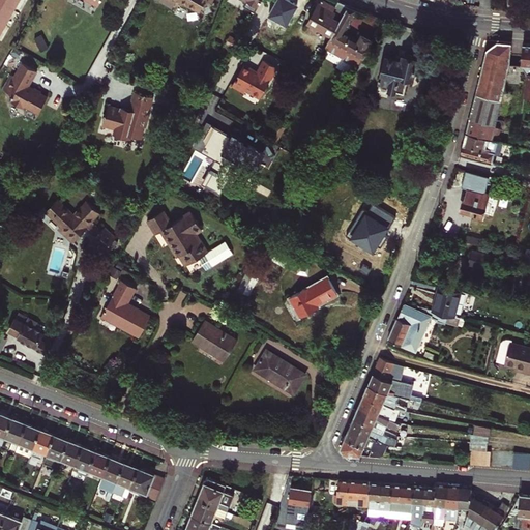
[(0,0),(0,33),(19,0),(0,0)]
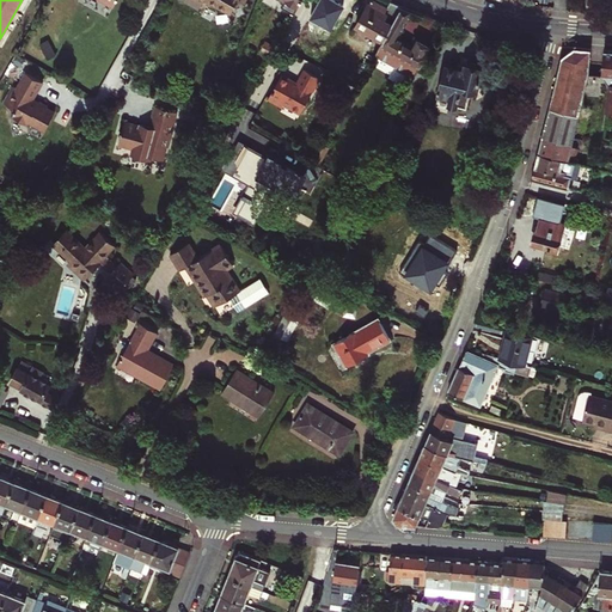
[(184,0),(197,7),(201,0),(206,0),(230,13),(236,0),(240,0),(244,1),(244,0),(184,0)]
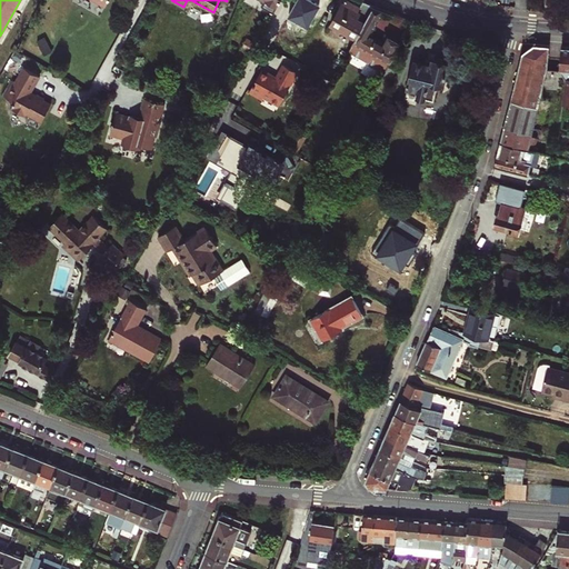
[(337,30),(355,40),(367,17),(372,7),(362,2),(359,8),(346,0),(345,0),(343,5),(342,3),(330,25),(338,29),(337,30)]
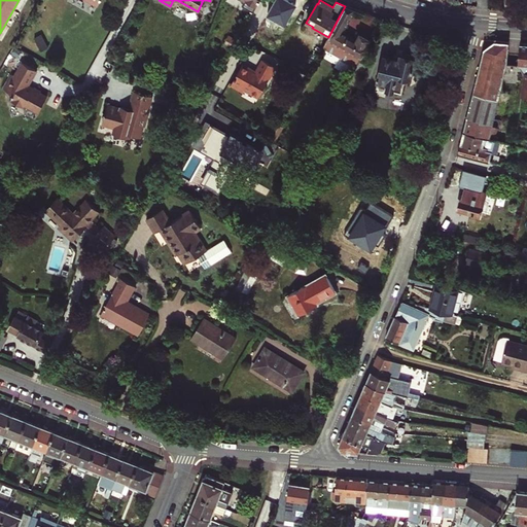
[(340,15),(348,21),(349,21),(355,10),(345,6),(340,15)]
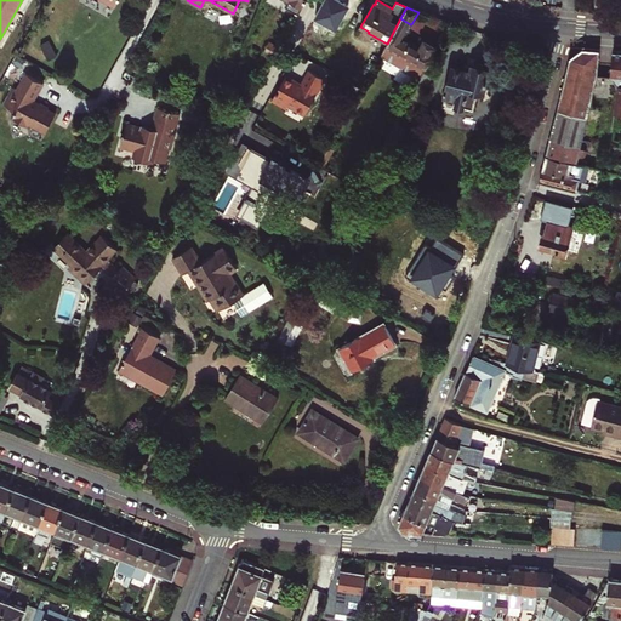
[(387,44),(380,56),(420,78),(425,67),(436,47),(421,39),(416,47),(402,39),(410,24),(400,18),(387,44)]
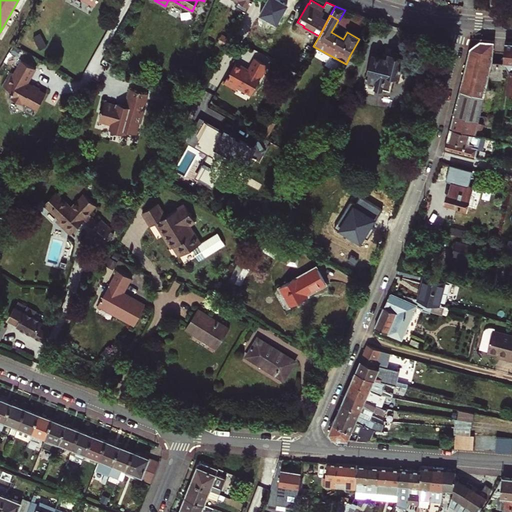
[(480,39),(471,46),(451,129),(476,134),(487,78),(490,60),(491,60),(493,40),(480,39)]
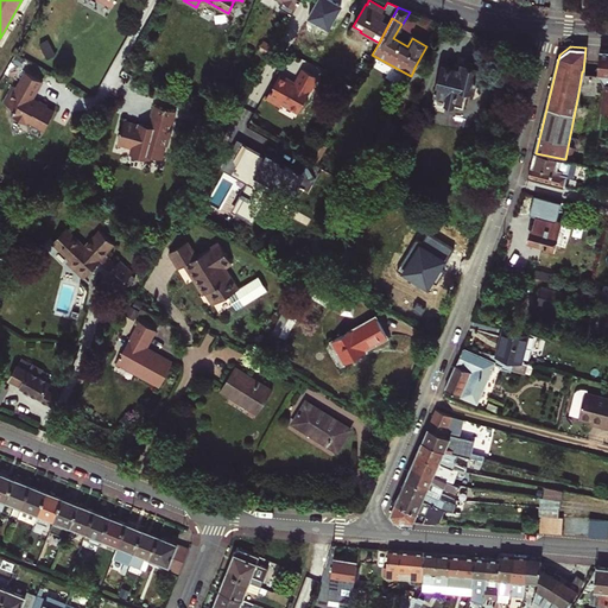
[(607,49),(600,49),(597,73),(583,71),(582,71),(578,93),(607,96),(607,49)]
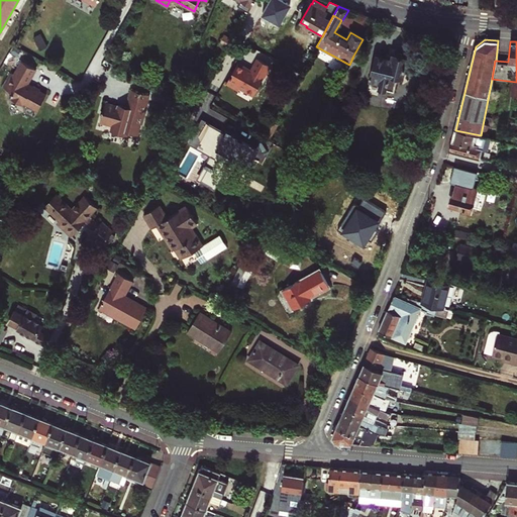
[(379,88),(394,91),(397,76),(399,77),(403,74),(404,71),(406,72),(407,64),(404,64),(406,58),(404,58),(402,55),(397,53),(395,55),(393,55),(392,60),(386,59),(376,57),(370,82),(380,84),(379,88)]
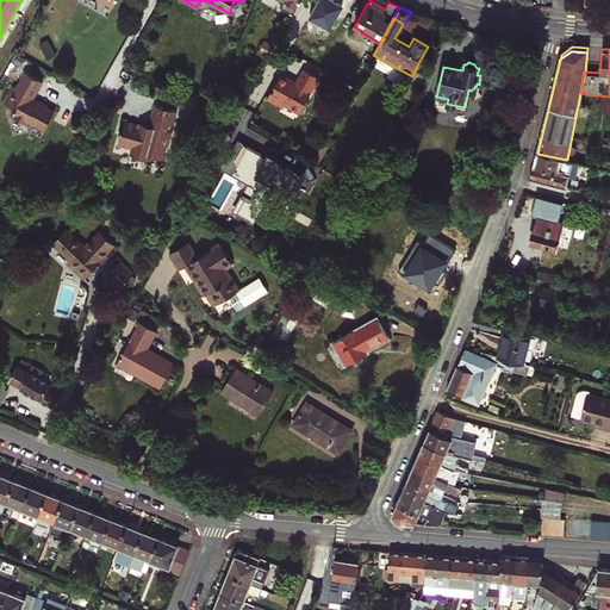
[(425,70),(417,66),(412,76),(409,82),(403,93),(411,98),(425,70)]
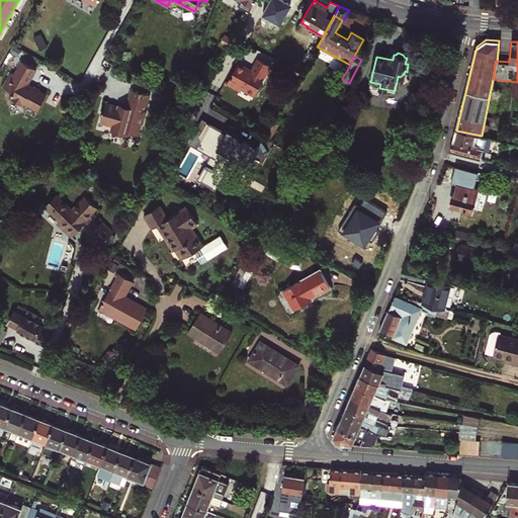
[(255,96),(271,67),(258,60),(252,71),(238,64),(227,85),(239,91),(241,88),(255,96)]
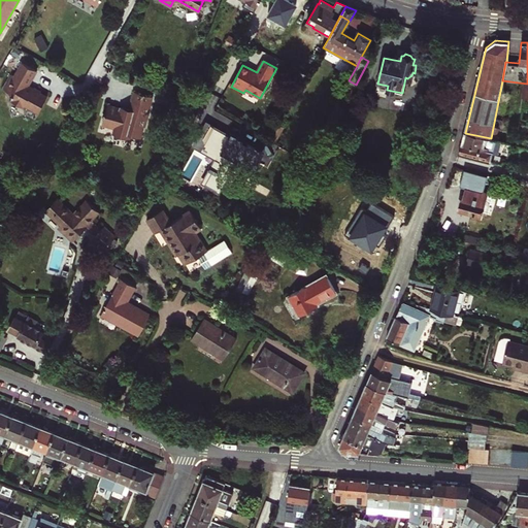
[(13,73),(5,88),(14,93),(11,99),(24,106),(25,104),(38,111),(47,96),(40,92),(41,89),(34,86),(33,89),(28,86),(37,69),(24,62),(15,75),(13,73)]
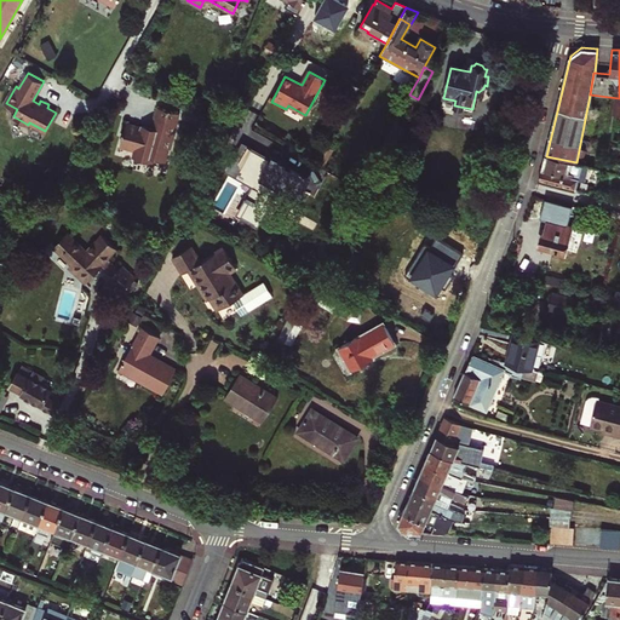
[(167,147),(170,148),(174,130),(173,130),(178,112),(158,107),(153,127),(139,124),(138,126),(125,122),(122,132),(119,133),(121,137),(119,145),(135,150),(133,156),(139,159),(141,162),(144,160),(150,161),(151,158),(164,161),(167,147)]
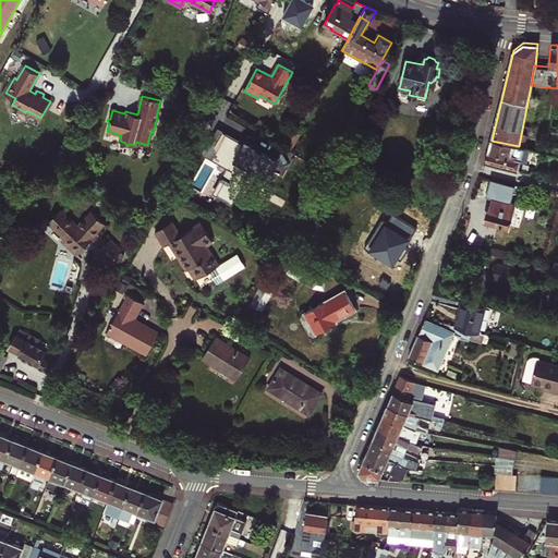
[(492,141),(486,164),(519,172),(522,160),(526,161),(530,148),(519,146),(492,141)]
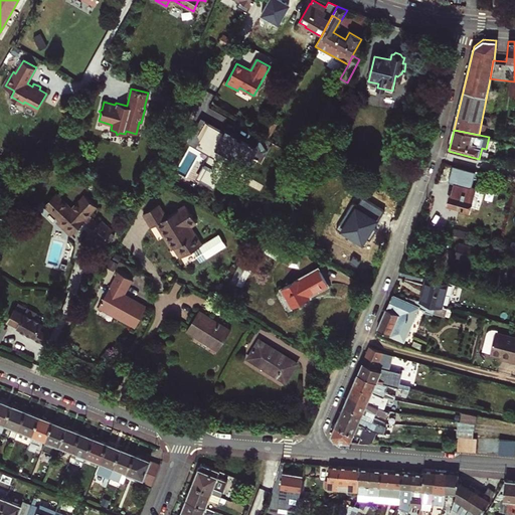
[(474,171),(453,166),(449,181),(456,183),(469,187),(471,182),(474,171)]
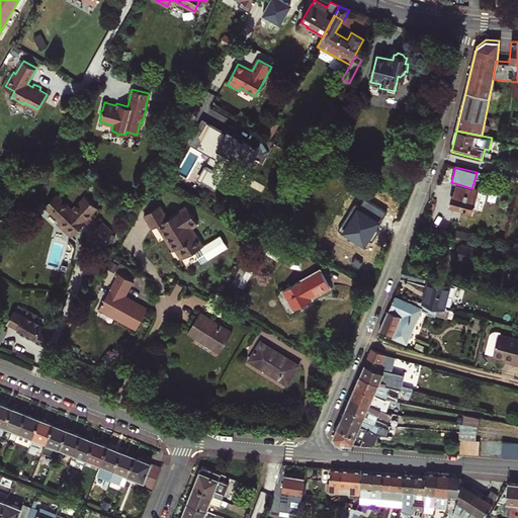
[(471,211),(479,185),(473,183),(471,188),(458,184),(451,205),(471,211)]
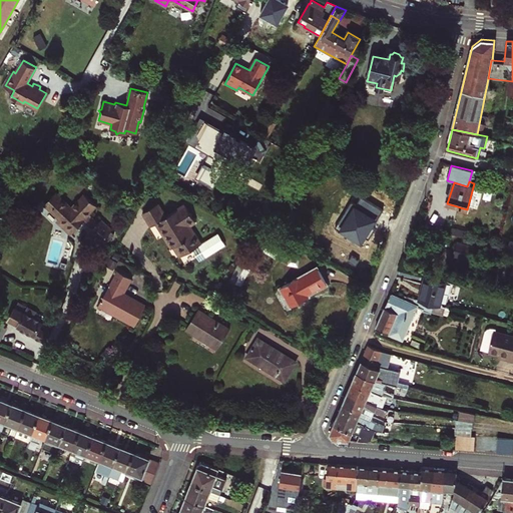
[(95,205),(83,194),(69,208),(53,193),(42,205),(49,211),(51,210),(60,218),(57,222),(70,234),(83,220),(92,228),(89,231),(101,241),(112,229),(101,219),(98,222),(88,213),(95,205)]
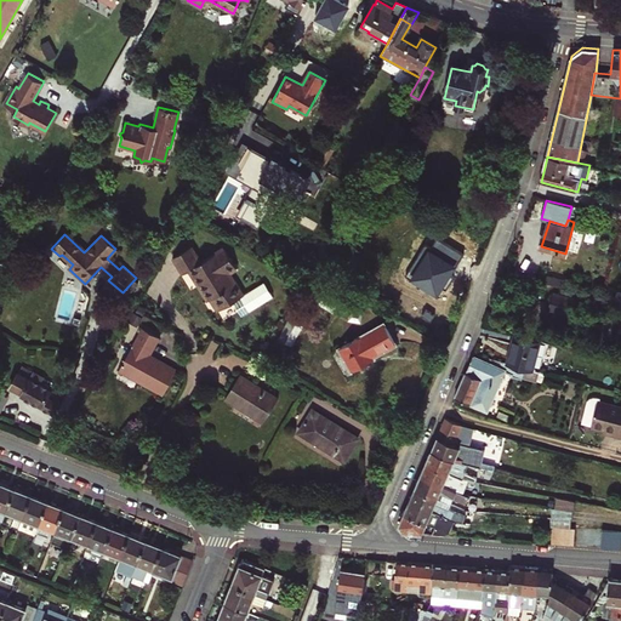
[(271,281),(257,295),(238,275),(244,269),(228,251),(208,271),(194,257),(180,272),(193,285),(198,280),(205,288),(208,286),(214,292),(211,294),(223,307),(228,302),(238,313),(246,305),(257,317),(281,294),(271,281)]
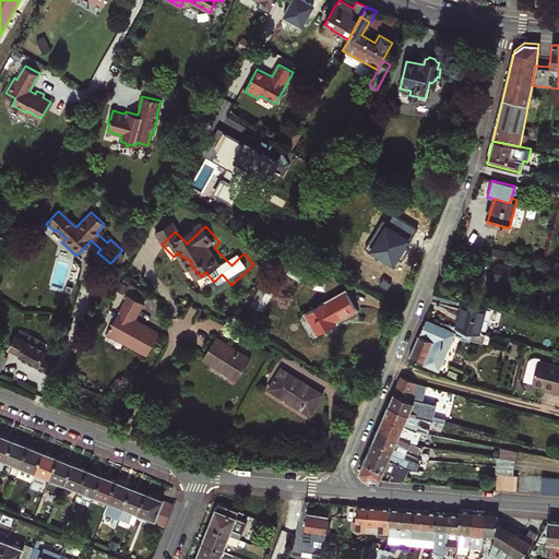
[(268,239),(263,248),(276,254),(281,246),(268,239)]
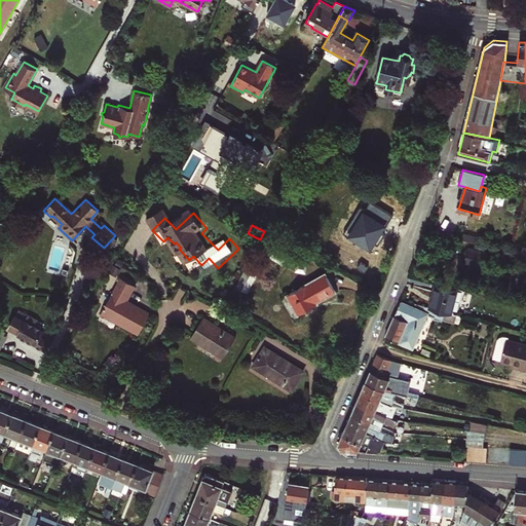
[(193,256),(189,260),(197,268),(201,265),(193,256)]
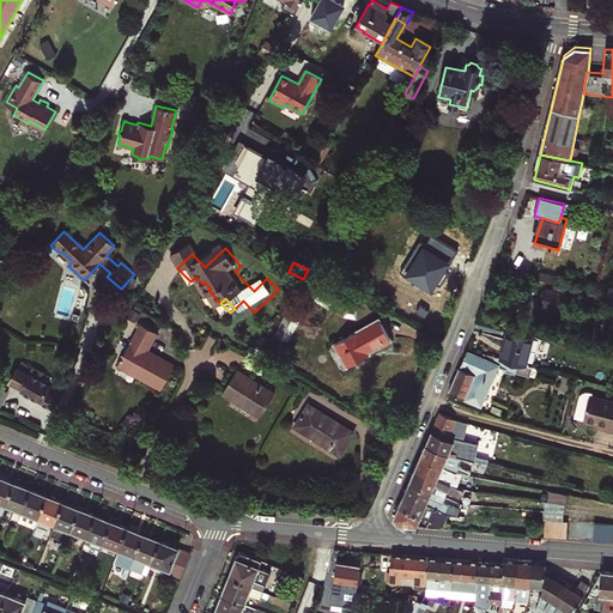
[(291,341),(305,309),(291,302),(277,334),(291,341)]
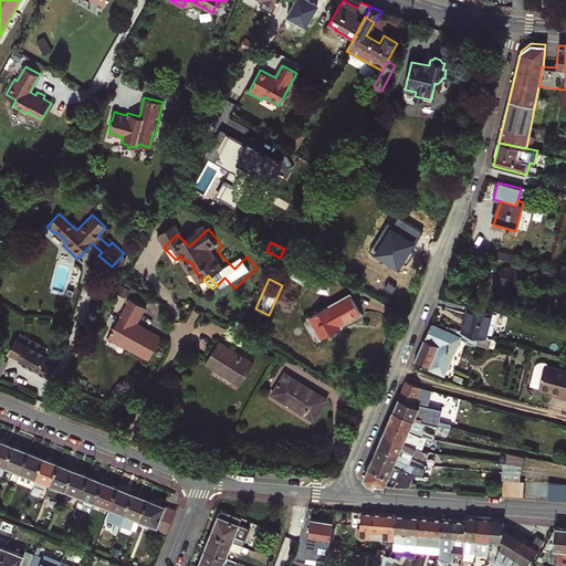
[(335,326),(360,312),(349,293),(308,316),(320,337),(336,328),(335,326)]
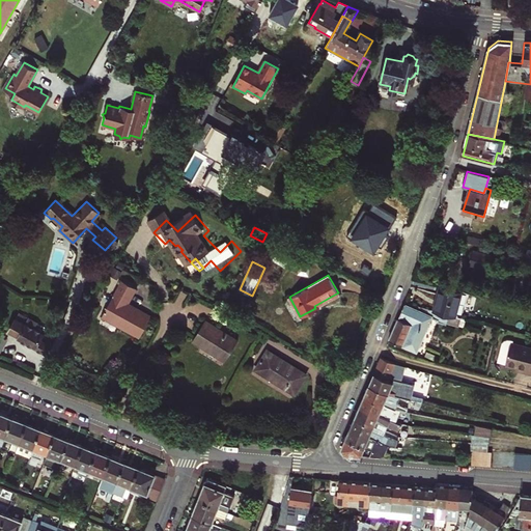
[(140,335),(151,316),(136,307),(134,310),(126,305),(136,287),(122,280),(103,314),(119,324),(118,326),(124,329),(126,328),(140,335)]
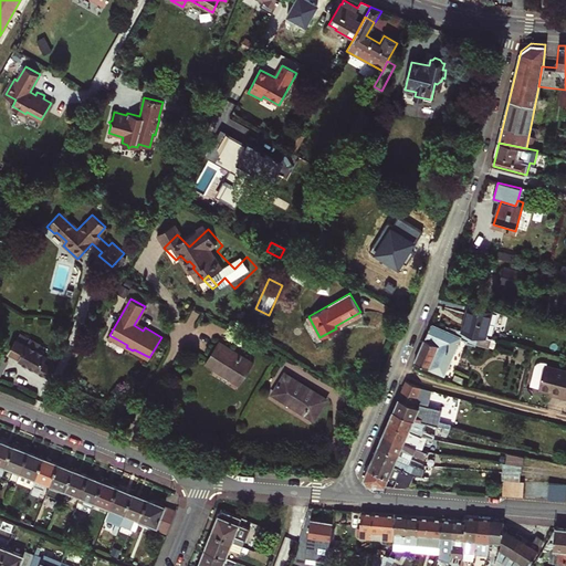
[(470,305),(463,331),(478,335),(486,336),(493,311),(470,305)]
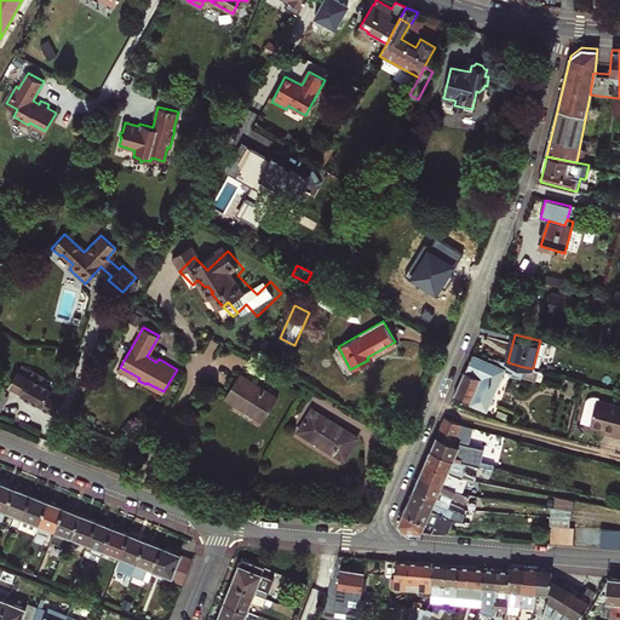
[(521,377),(523,367),(507,362),(474,354),(466,372),(465,372),(454,396),(487,411),(505,368),(511,372),(510,374),(521,377)]
